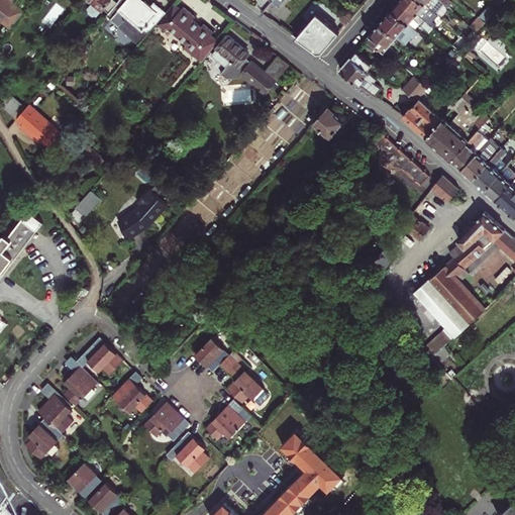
[(0,22),(10,30),(22,14),(6,1),(7,0),(0,0),(0,22)]
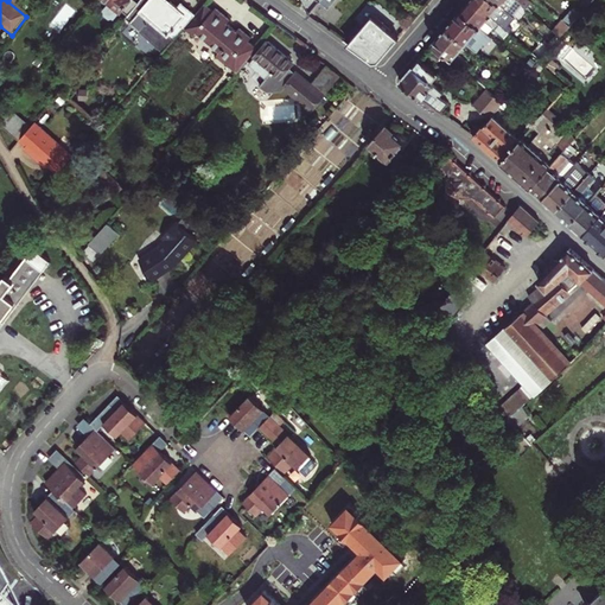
[(118,11),(126,17),(137,4),(132,0),(104,0),(110,4),(110,7),(115,11),(118,11)]
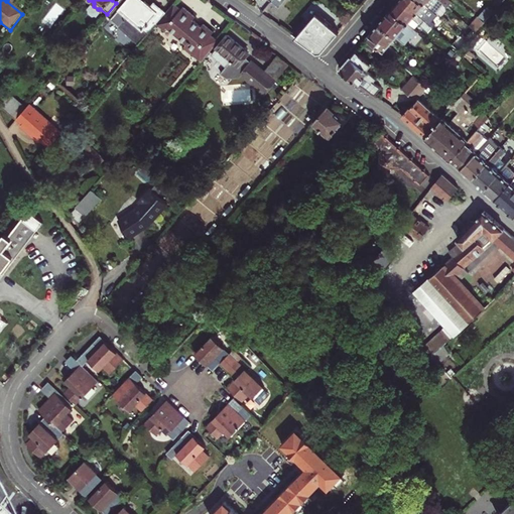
[(105,16),(109,20),(118,27),(137,44),(156,23),(164,13),(152,3),(148,7),(139,0),(127,0),(127,1),(125,0),(119,0),(116,3),(107,14),(105,16)]
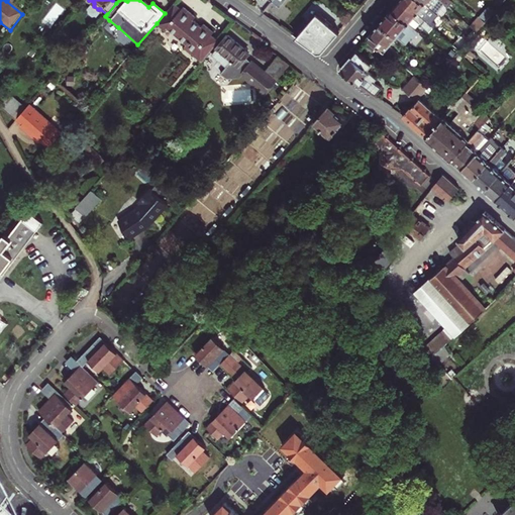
[(273,0),(271,3),(278,8),(284,0),(273,0)]
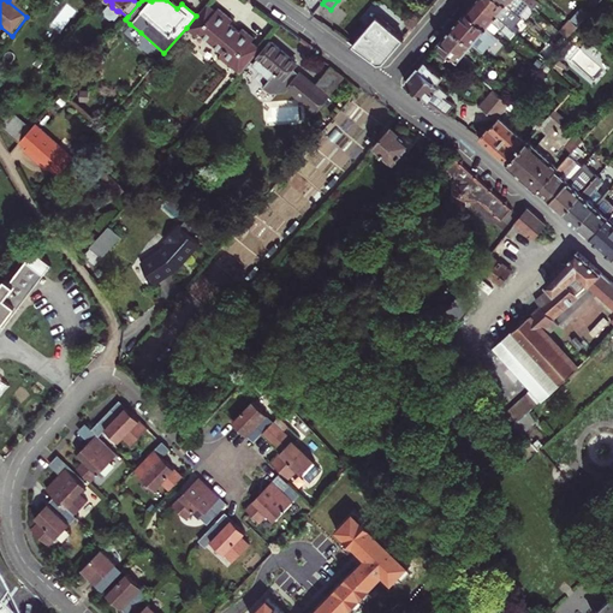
[(519,18),(511,11),(498,0),(476,0),(476,1),(513,34),(516,30),(512,27),(519,18)]
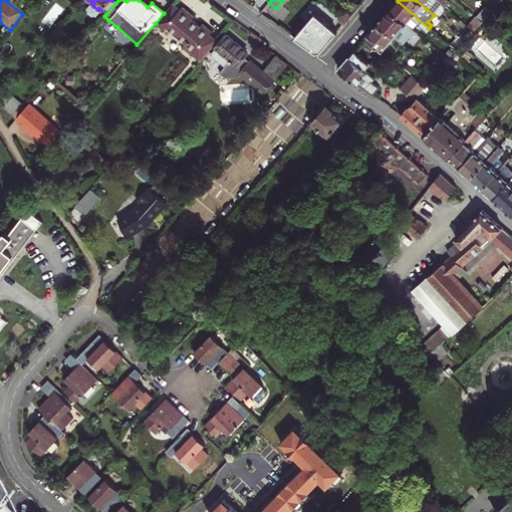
[(416,0),(427,9),(434,15),(439,9),(441,11),(444,8),(435,0),(416,0)]
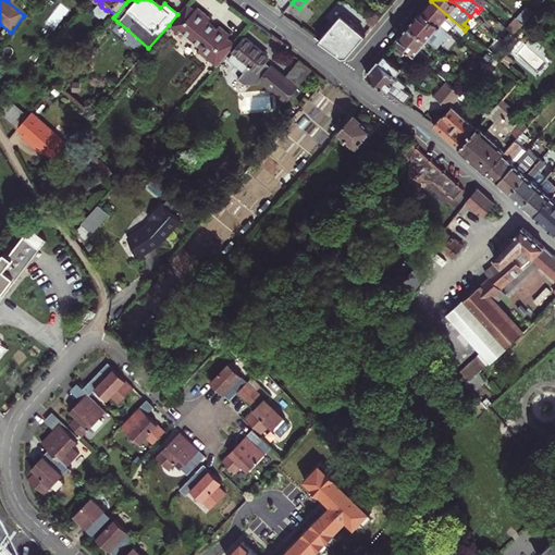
[(465,31),(431,1),(422,11),(440,26),(444,21),(451,26),(460,35),(465,31)]
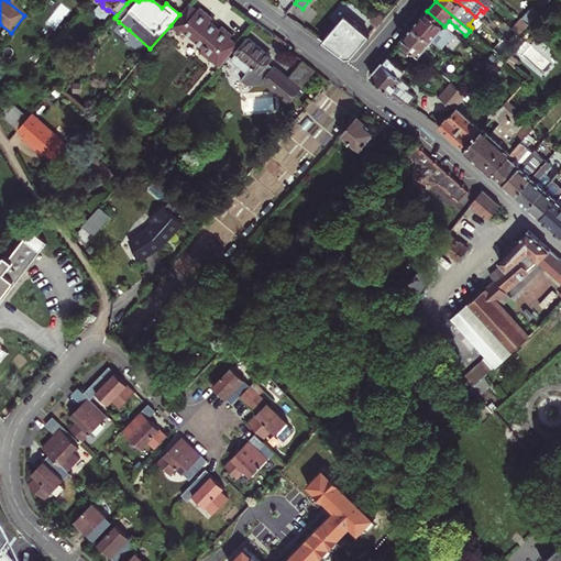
[(179,14),(171,25),(179,33),(183,30),(202,47),(200,51),(219,67),(238,45),(230,39),(232,35),(221,26),(219,30),(210,22),(212,19),(199,8),(197,11),(189,3),(179,14)]
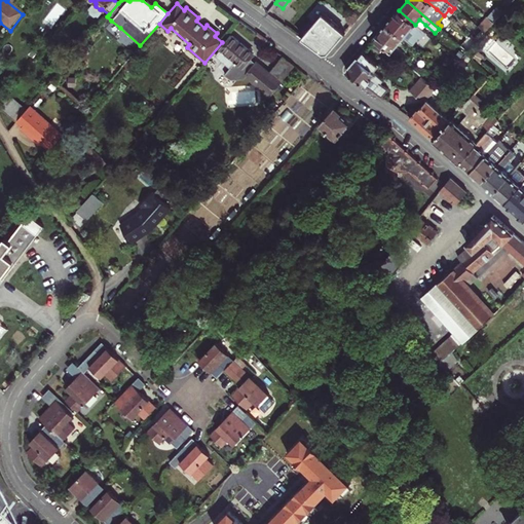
[(492,24),(500,14),(494,8),(485,17),(492,24)]
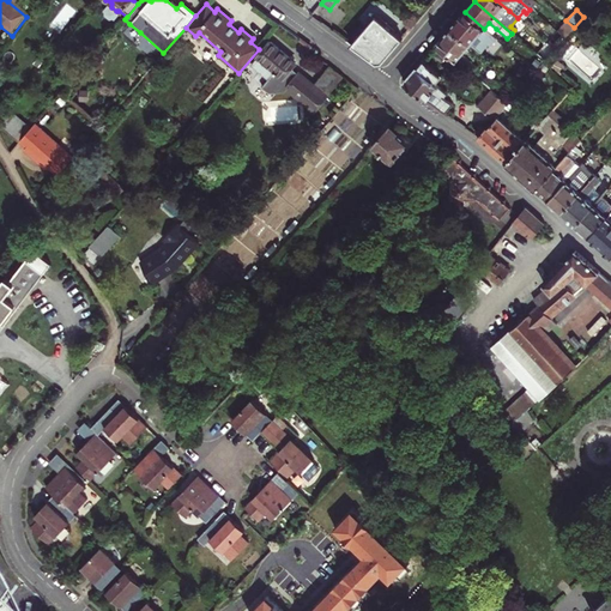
[(490,35),(484,29),(465,12),(451,29),(470,46),(479,54),(487,44),(489,47),(496,40),(490,35)]
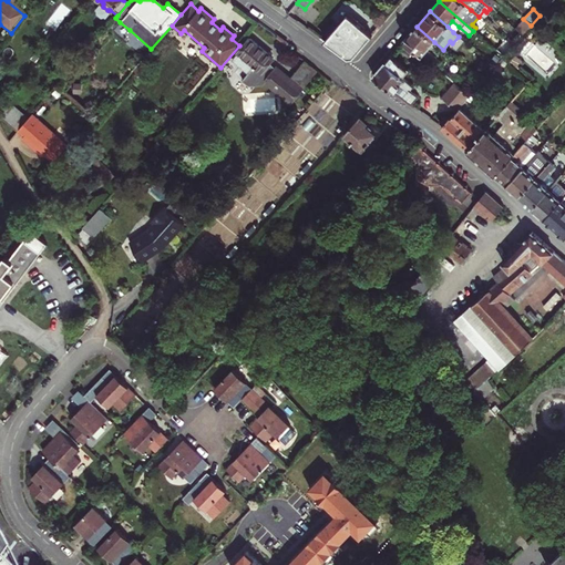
[(348,16),(326,42),(347,59),(353,59),(371,37),(348,16)]
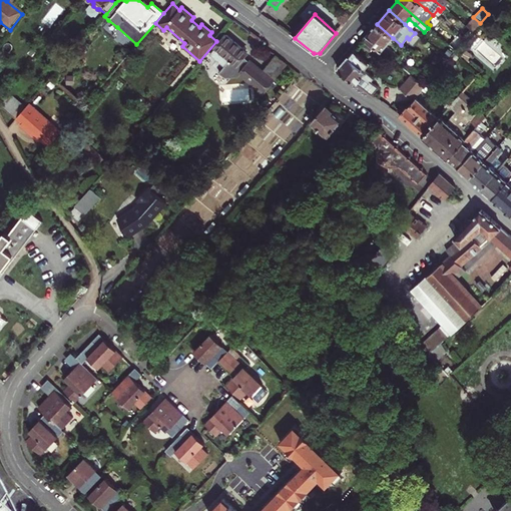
[(472,32),(480,23),(473,17),(472,16),(464,25),(472,32)]
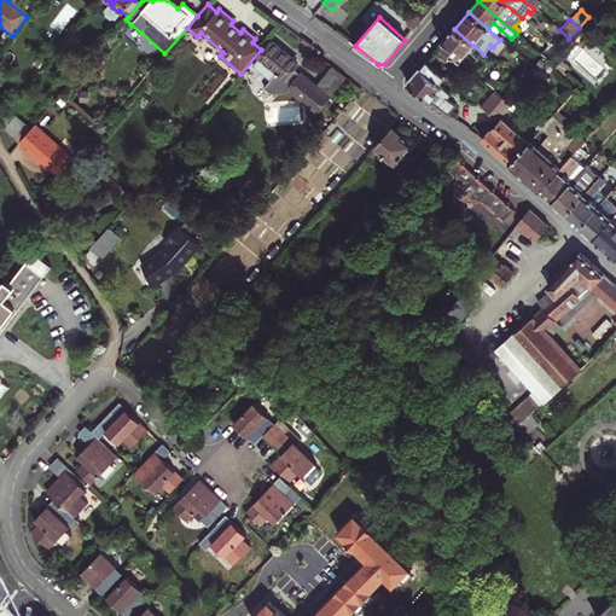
[(494,35),(500,29),(493,23),(488,29),(494,35)]
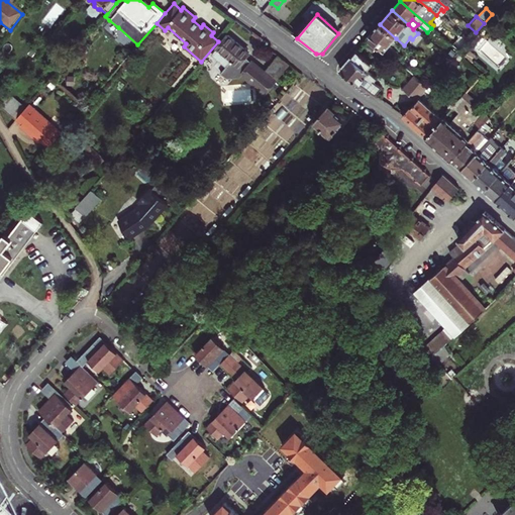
[(396,38),(380,24),(368,38),(392,59),(396,54),(388,46),(396,38)]
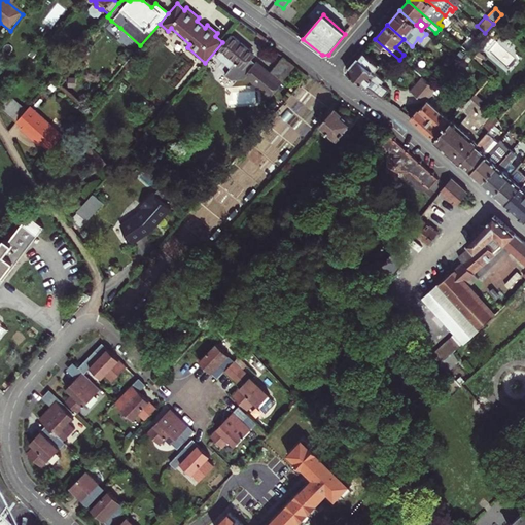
[(252,56),(230,37),(213,58),(228,70),(222,77),(229,82),(243,80),(245,78),(268,97),(279,83),(268,74),(255,65),(254,66),(248,61),(252,56)]
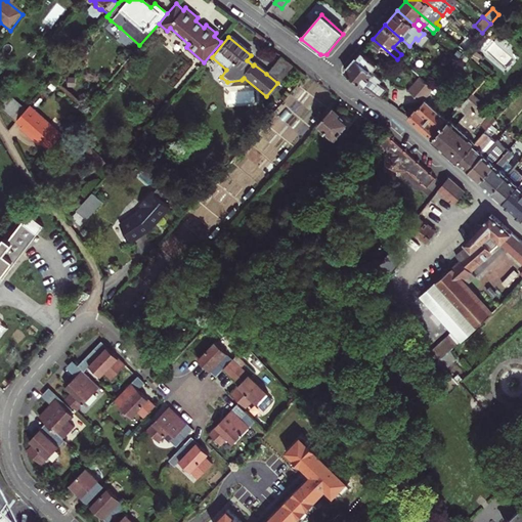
[(465,52),(473,43),(468,39),(466,37),(458,46),(465,52)]
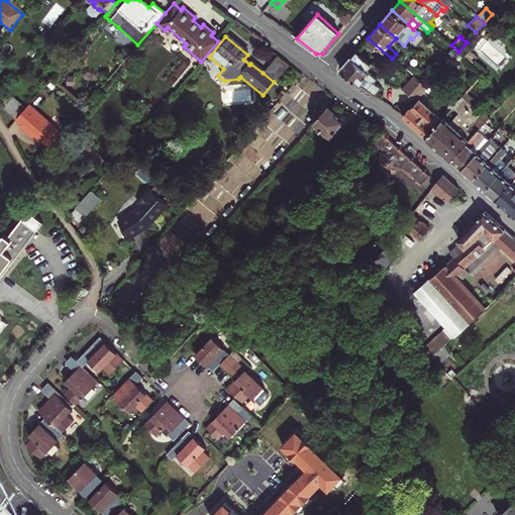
[(372,65),(356,52),(339,71),(374,96),(380,89),(373,83),(375,80),(366,71),(372,65)]
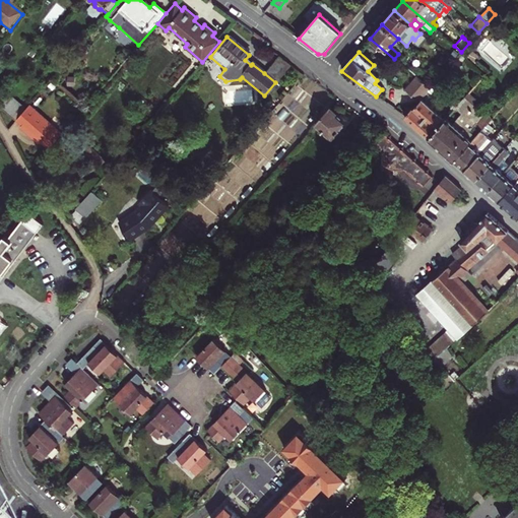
[(288,66),(277,57),(273,61),(284,70),(288,66)]
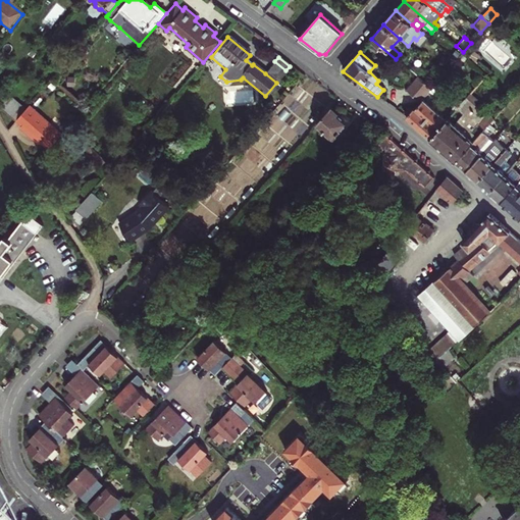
[(286,70),(274,61),(265,73),(276,83),(286,70)]
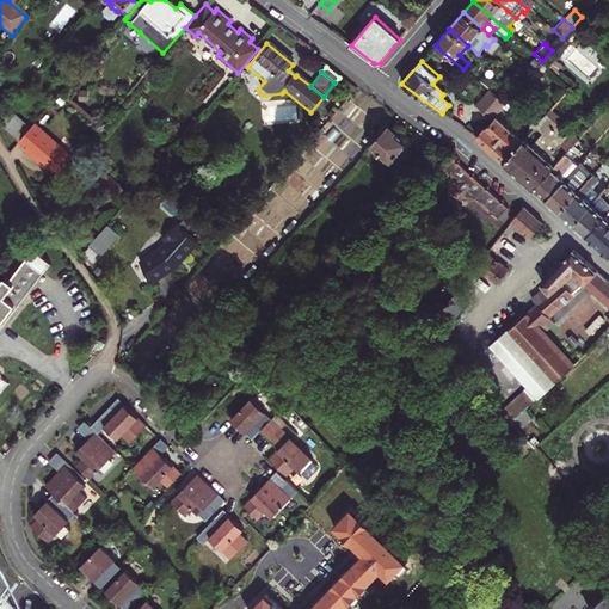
[(474,106),(490,121),(493,116),(504,104),(488,91),(474,106)]
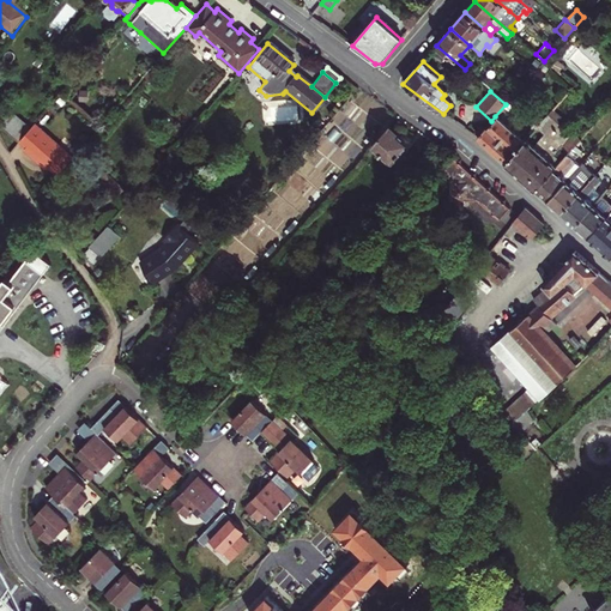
[(8,112),(0,122),(0,128),(18,144),(30,131),(8,112)]
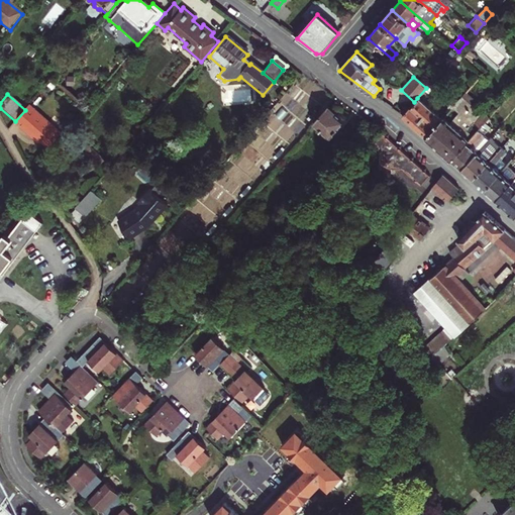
[(450,161),(470,138),(465,133),(483,112),(470,101),(464,95),(452,107),(458,112),(451,121),(444,116),(441,120),(425,138),(450,161)]
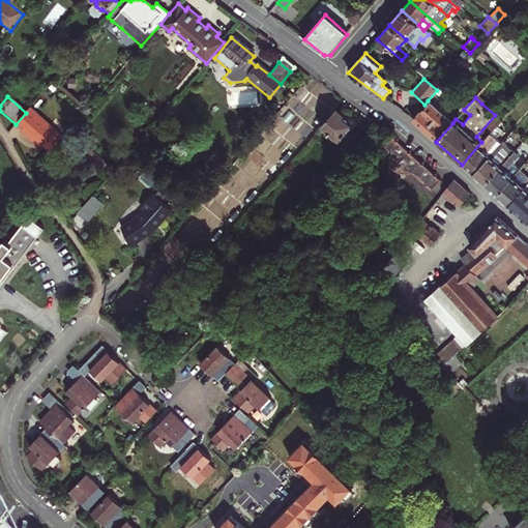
[(424,105),(411,120),(436,142),(452,123),(428,100),(424,105)]
